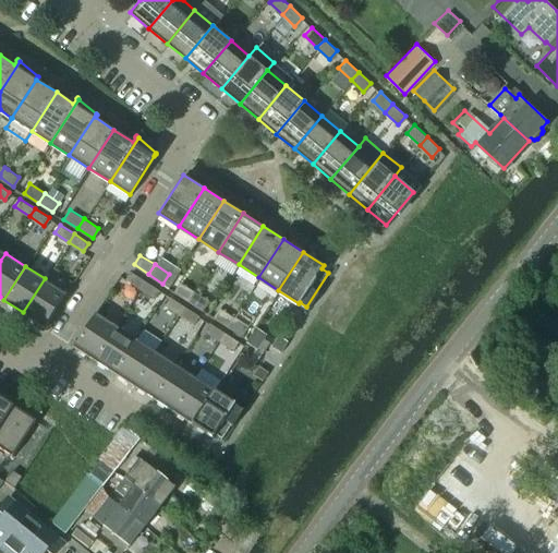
[(145,279),(130,269),(125,278),(140,287),(145,279)]
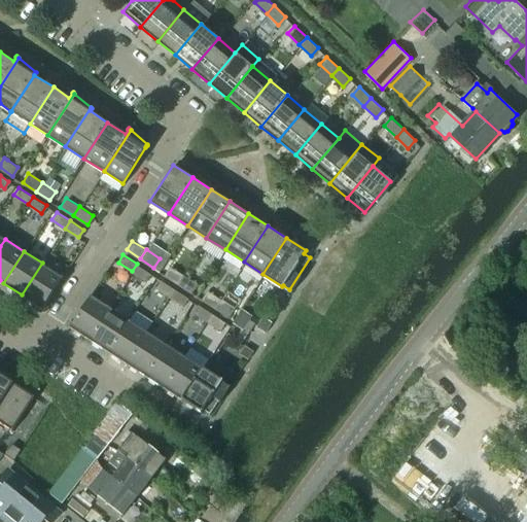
[(41,308),(62,276),(42,263),(22,294),(41,308)]
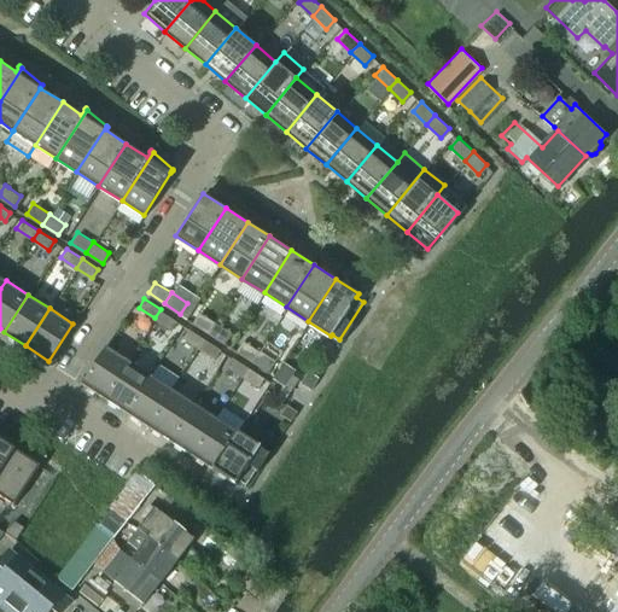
[(176,320),(161,309),(155,318),(170,328),(176,320)]
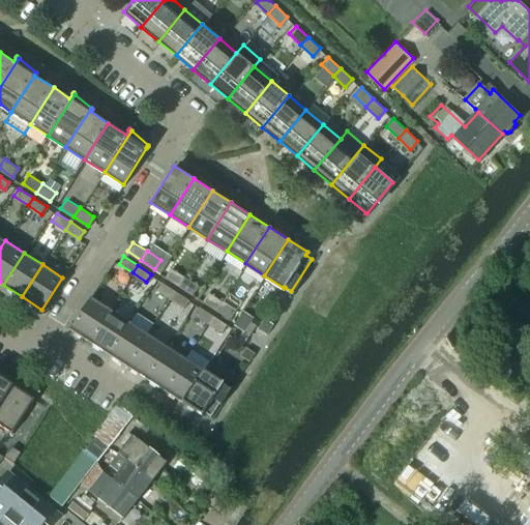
[(178,285),(184,275),(170,266),(165,275),(178,285)]
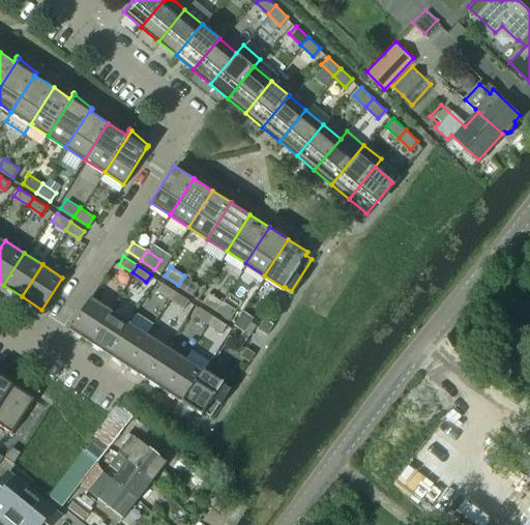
[(198,284),(184,275),(178,285),(192,293),(198,284)]
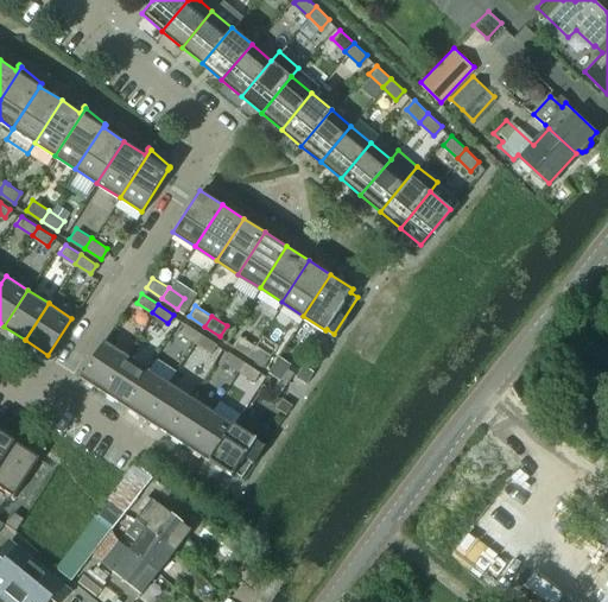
[(201,333),(185,322),(179,330),(195,341),(201,333)]
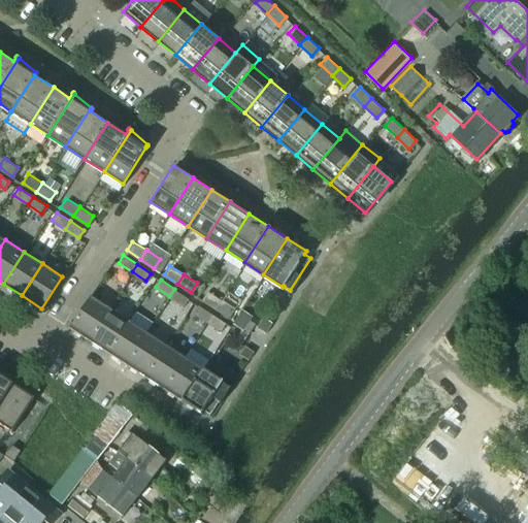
[(188,297),(174,289),(169,296),(183,305),(188,297)]
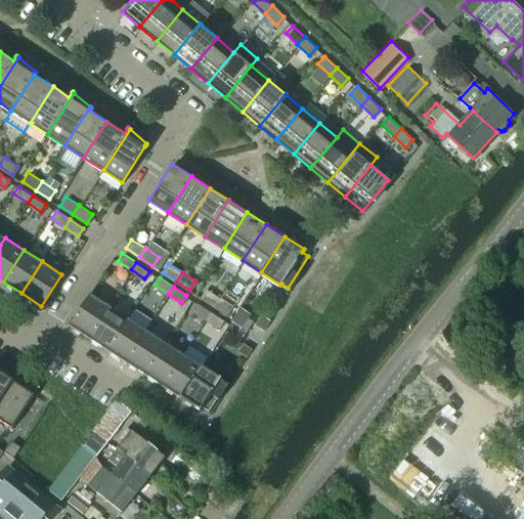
[(219,296),(206,288),(200,296),(213,305),(219,296)]
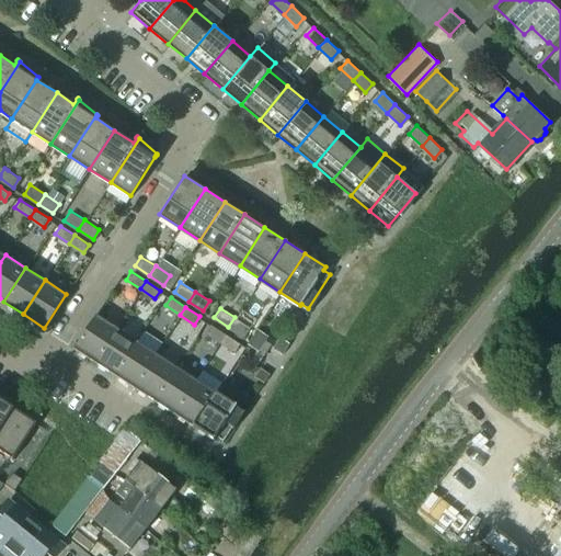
[(94,360),(116,326),(95,313),(73,347),(94,360)]
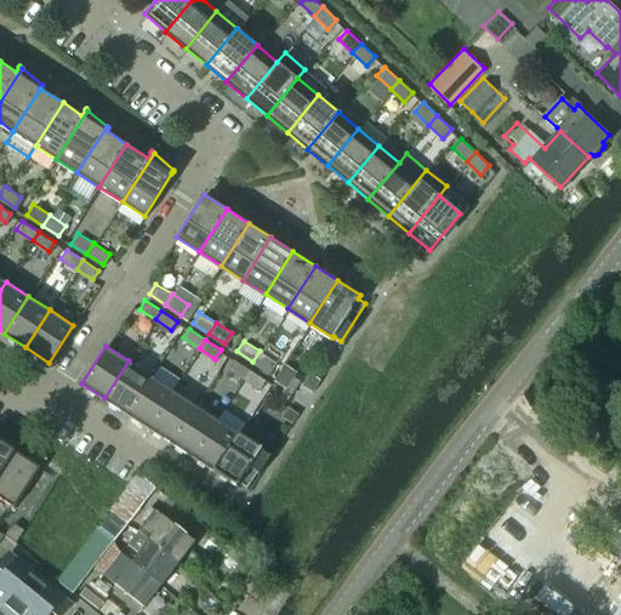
[(269,371),(275,362),(260,351),(252,362),(269,371)]
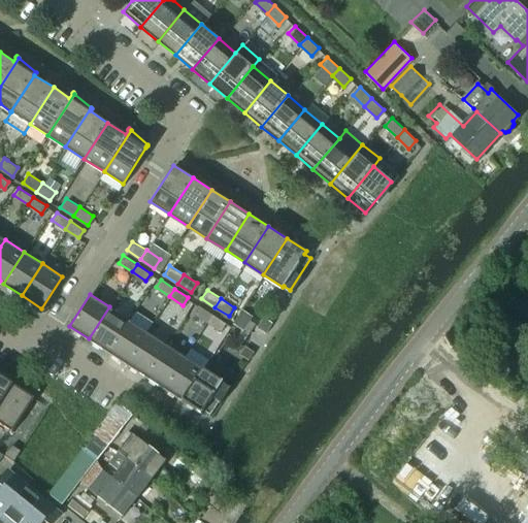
[(206,320),(211,313),(198,304),(193,312),(206,320)]
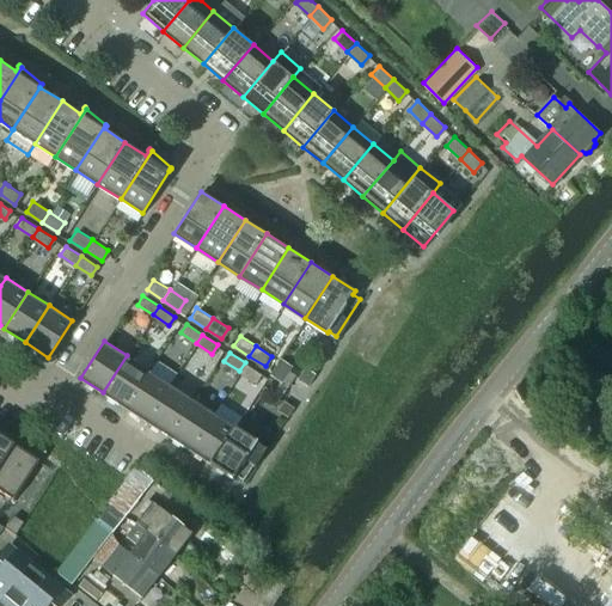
[(124,406),(148,369),(127,355),(103,392),(124,406)]
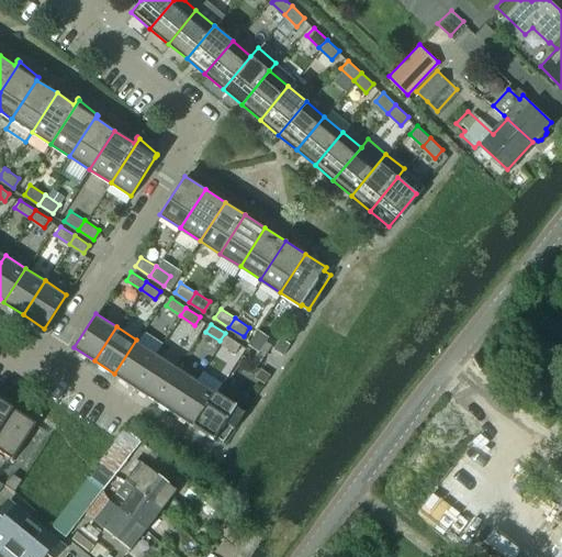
[(239,343),(225,333),(220,341),(235,351),(239,343)]
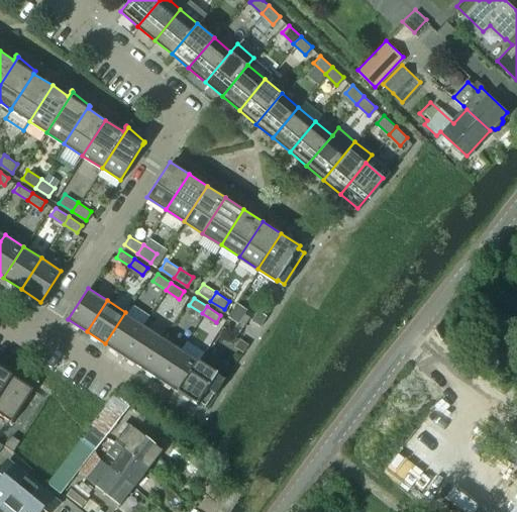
[(242,325),(248,316),(249,315),(242,311),(236,321),(242,325)]
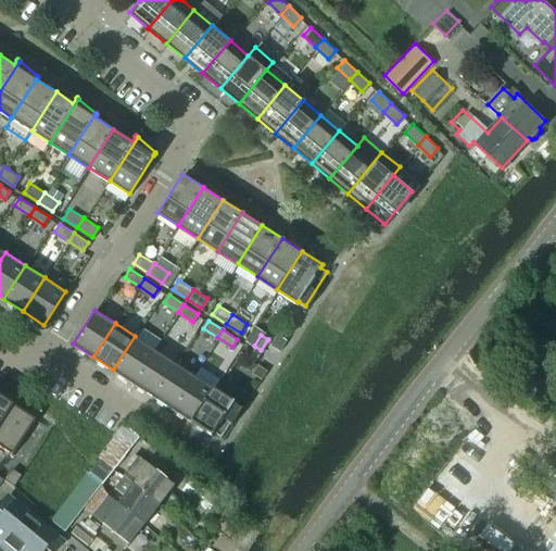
[(131,382),(153,348),(135,336),(113,370),(131,382)]
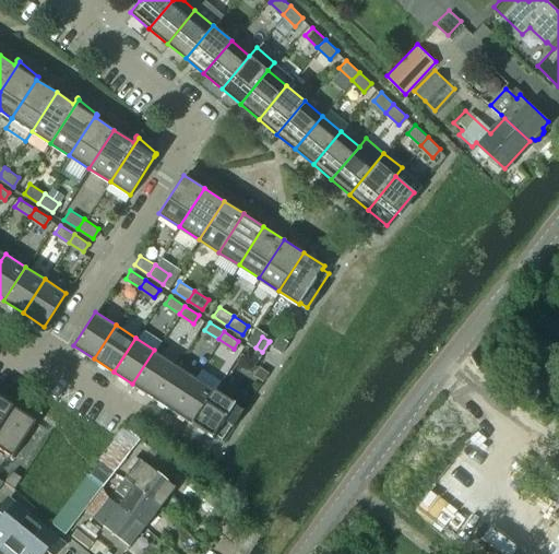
[(256,363),(262,352),(256,348),(248,358),(256,363)]
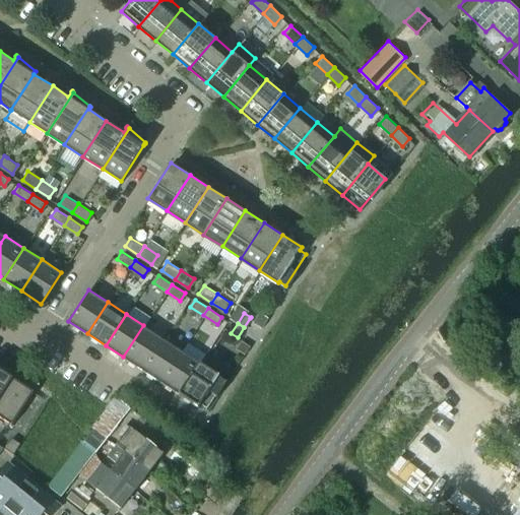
[(140,368),(160,336),(143,325),(123,357),(140,368)]
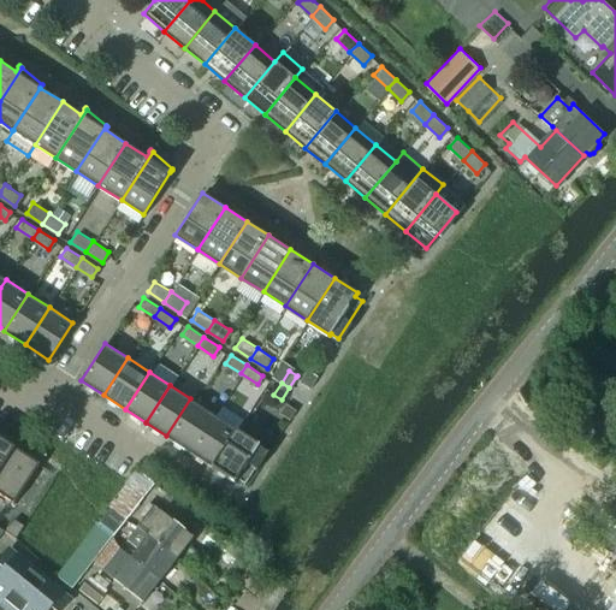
[(188,450),(212,413),(190,398),(166,436),(188,450)]
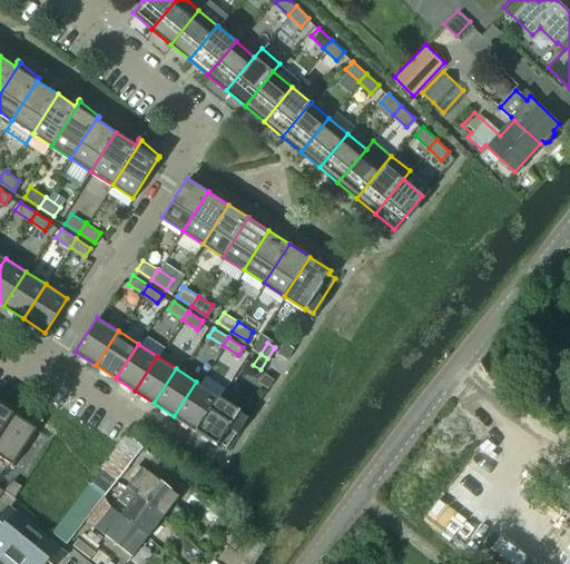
[(196,431),(219,396),(196,382),(174,416),(196,431)]
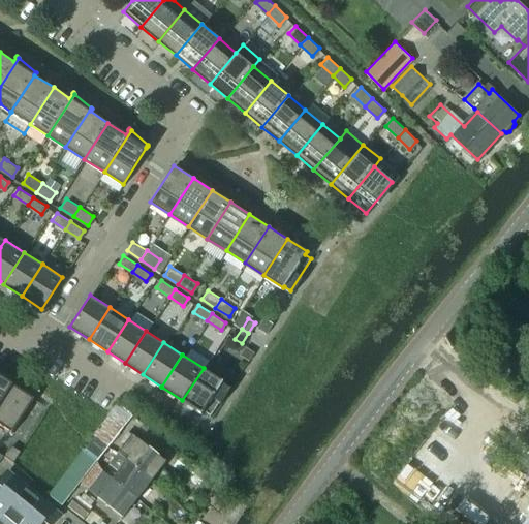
[(210,413),(228,386),(222,381),(223,380),(204,368),(182,400),(201,412),(204,409),(210,413)]
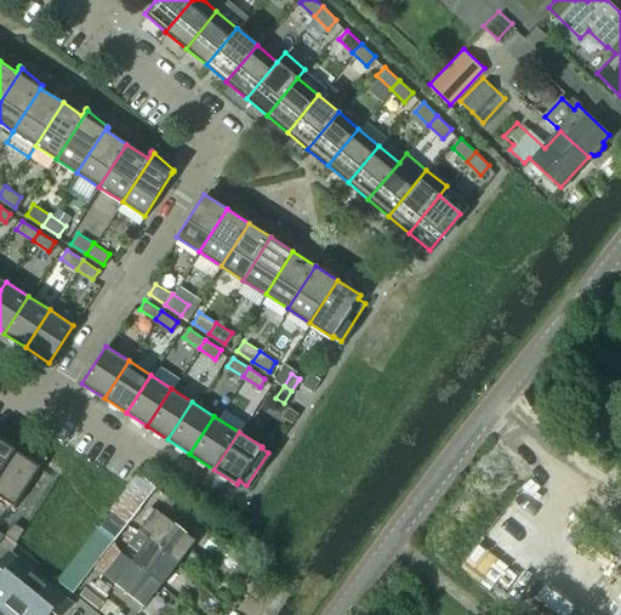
[(0,470),(13,449),(0,439),(0,470)]
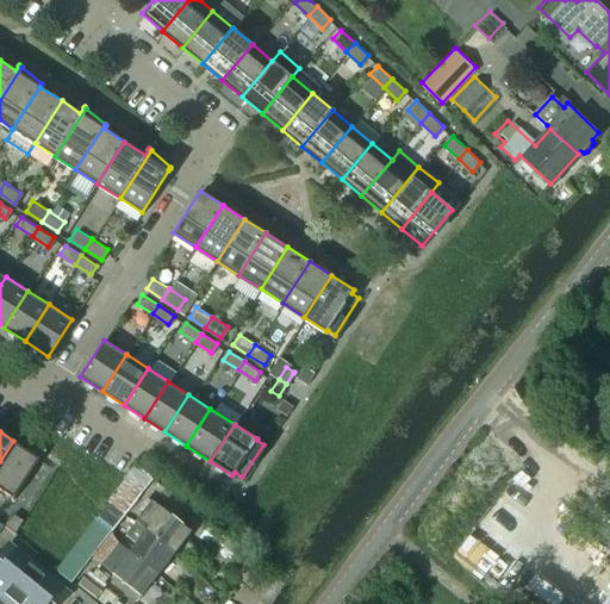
[(0,487),(13,496),(38,456),(13,441),(0,461),(0,487)]
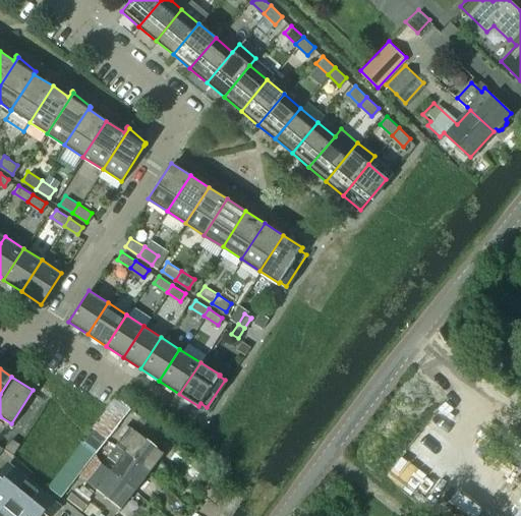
[(163,453),(153,445),(129,425),(114,444),(149,470),(163,453)]
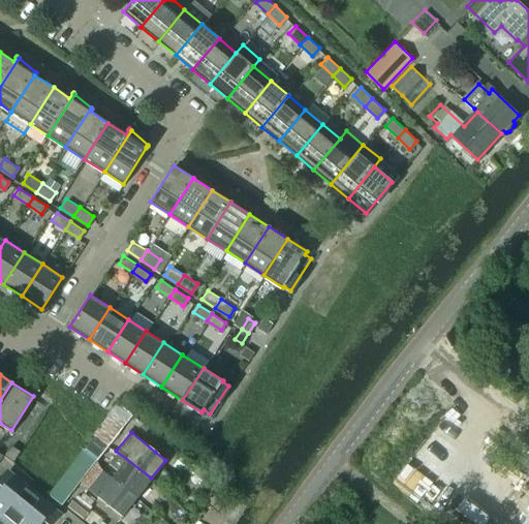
[(12,459),(20,449),(11,443),(4,454),(12,459)]
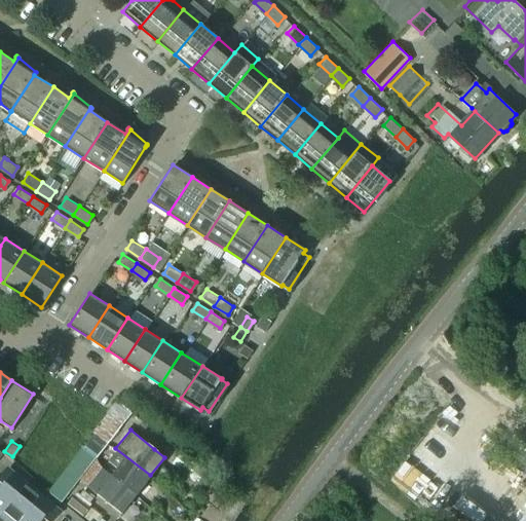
[(150,475),(115,448),(107,458),(117,467),(111,474),(105,470),(136,493),(150,475)]
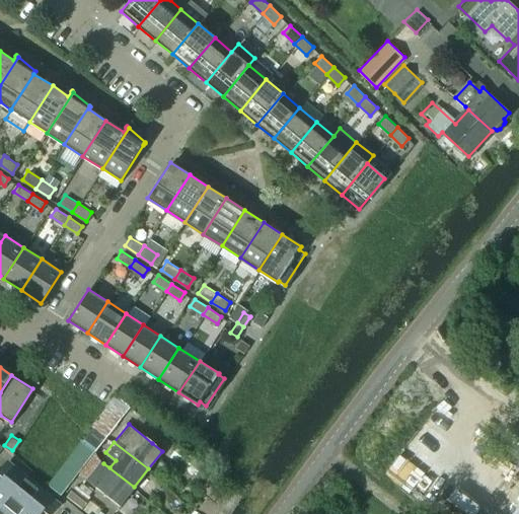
[(200,462),(177,444),(168,454),(191,472),(200,462)]
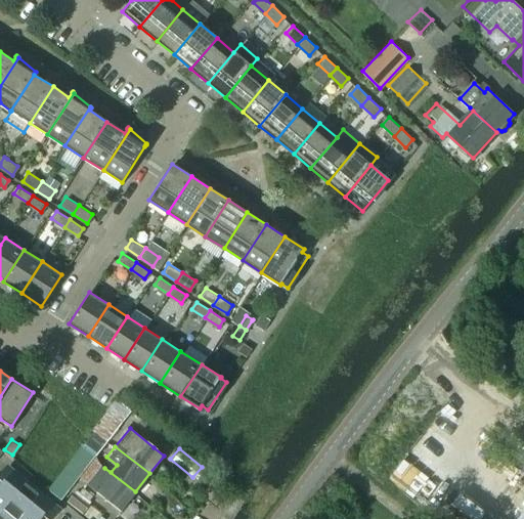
[(59,507),(7,465),(0,473),(0,478),(3,481),(0,485),(0,518),(1,518),(38,518),(43,514),(49,518),(59,507)]
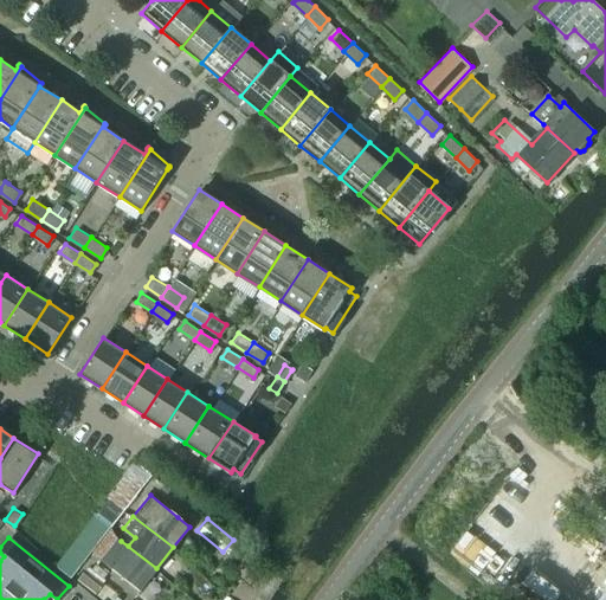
[(156,568),(121,541),(117,537),(101,559),(140,589),(156,568)]
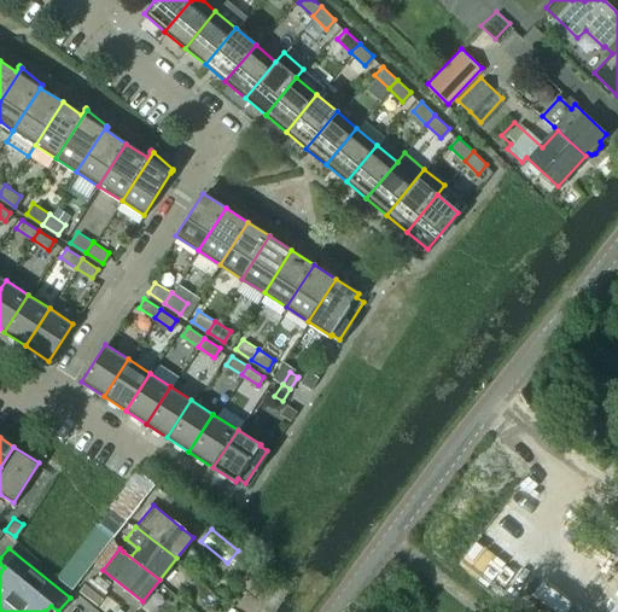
[(85,578),(77,588),(97,604),(105,594),(104,593),(106,589),(89,576),(86,580),(85,578)]
